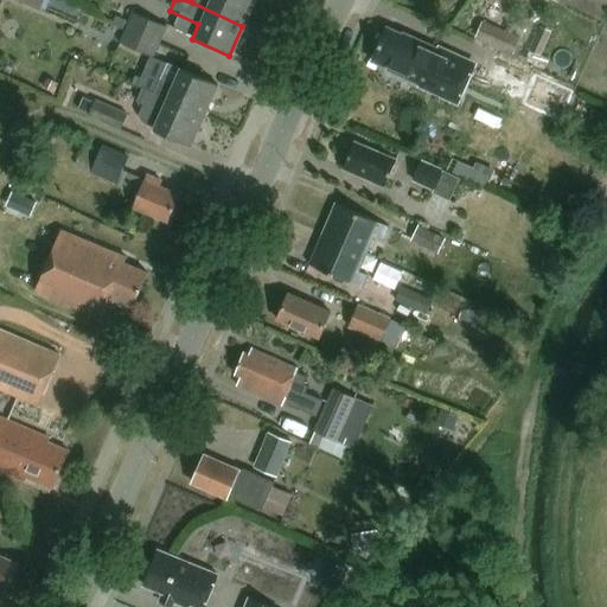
[(242,26),(254,0),(192,0),(192,2),(242,26)]
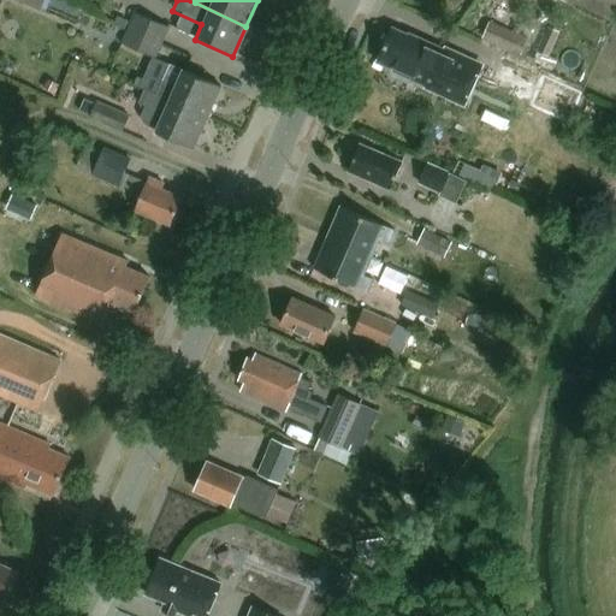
[(615,17),(615,0),(561,0),(612,25),(615,17)]
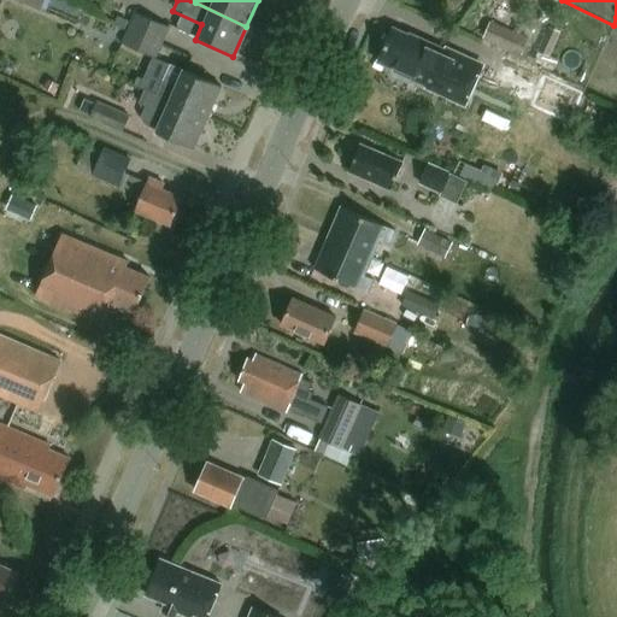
[(133,17),(125,33),(160,47),(166,31),(133,17)]
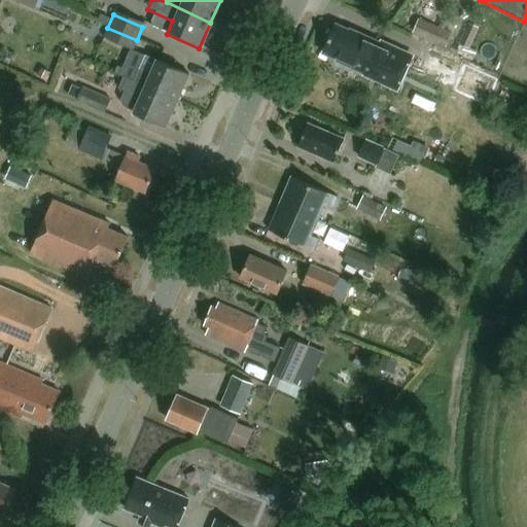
[(417,21),(413,30),(446,44),(450,35),(417,21)]
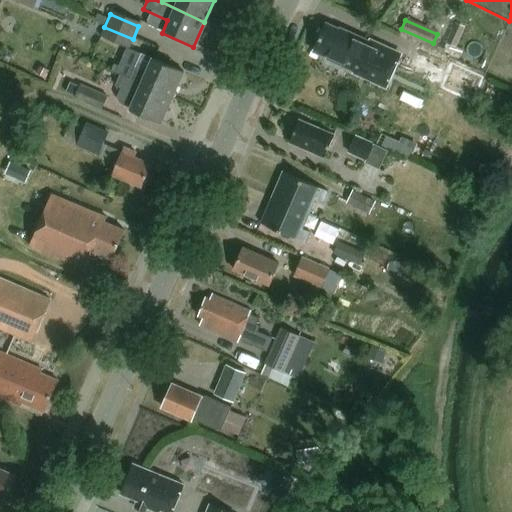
[(455,49),(465,28),(455,23),(445,44),(455,49)]
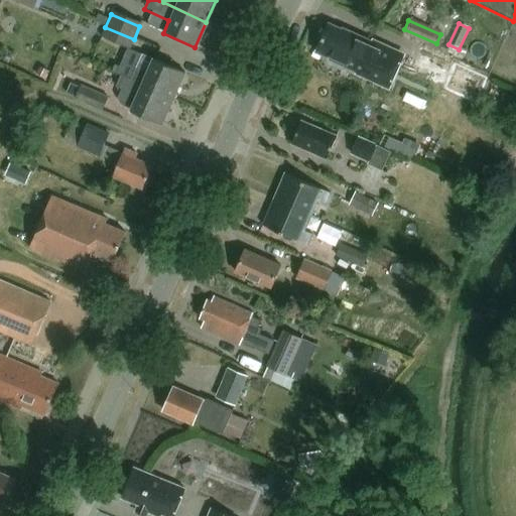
[(330,67),(341,72),(346,70),(363,78),(377,46),(343,31),(342,32),(329,26),(316,52),(331,58),(329,62),(330,67)]
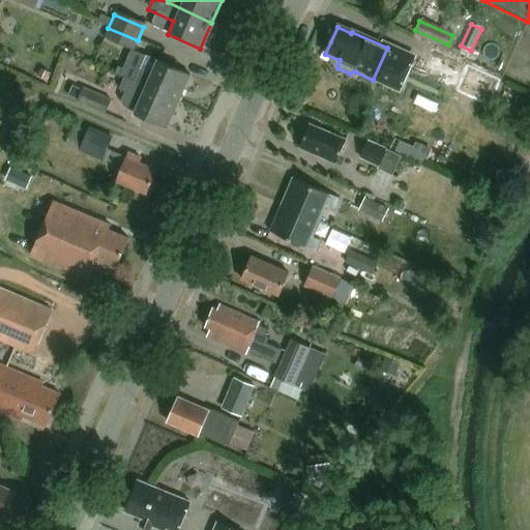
[(138,40),(108,28),(102,40),(131,54),(138,40)]
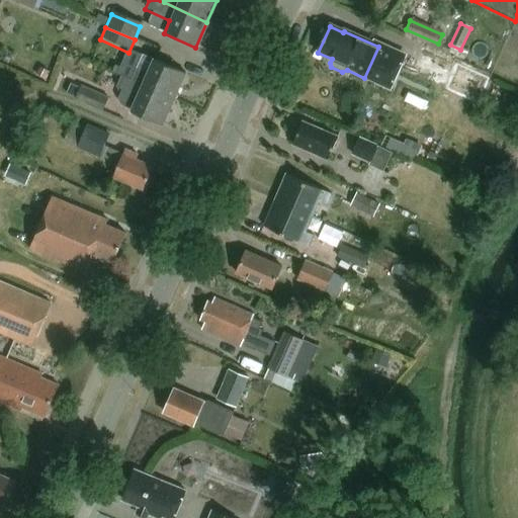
[(436,52),(428,49),(422,63),(430,67),(436,52)]
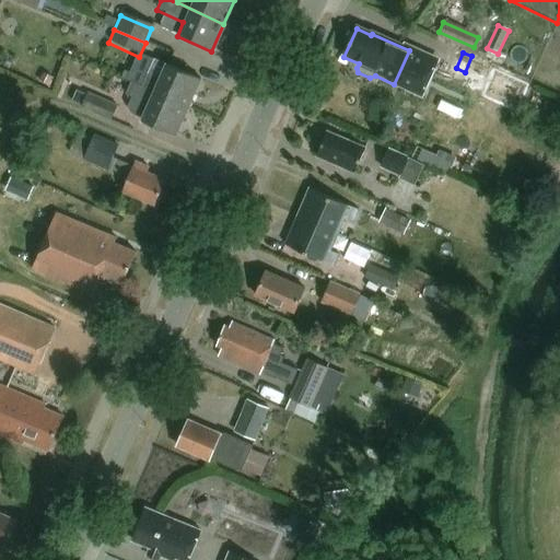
[(149,76),(142,90),(188,109),(200,82),(165,67),(160,80),(149,76)]
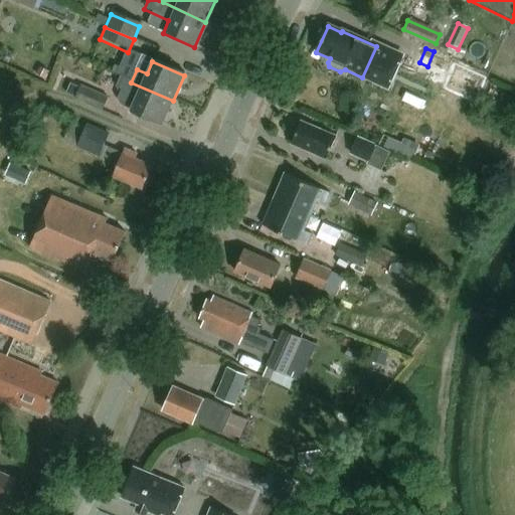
[(468,86),(474,70),(458,63),(451,77),(468,86)]
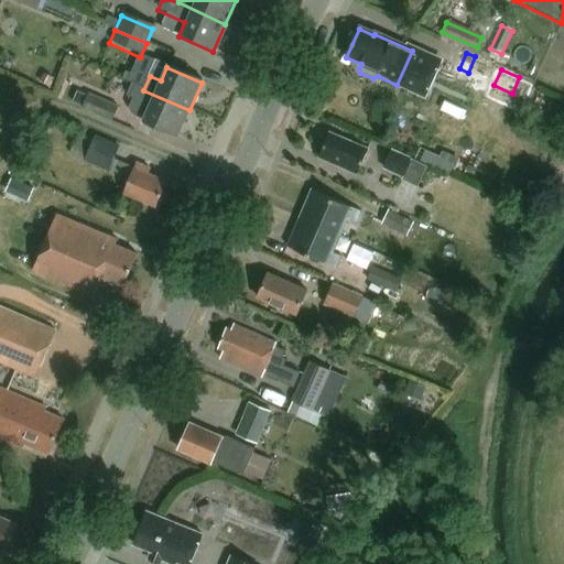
[(142,88),(145,79),(127,72),(123,80),(142,88)]
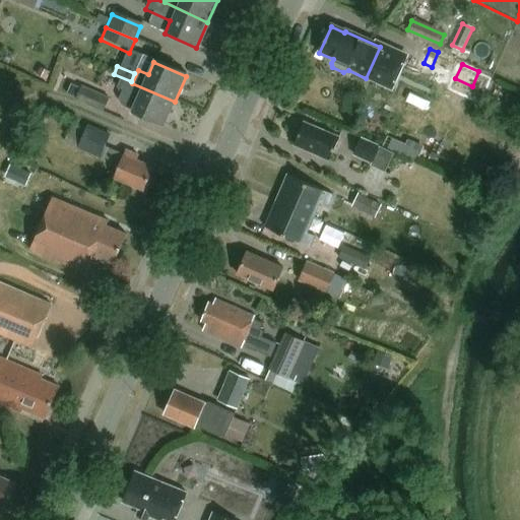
[(163,128),(175,102),(132,83),(121,78),(116,89),(122,91),(119,101),(121,108),(132,112),(131,114),(163,128)]
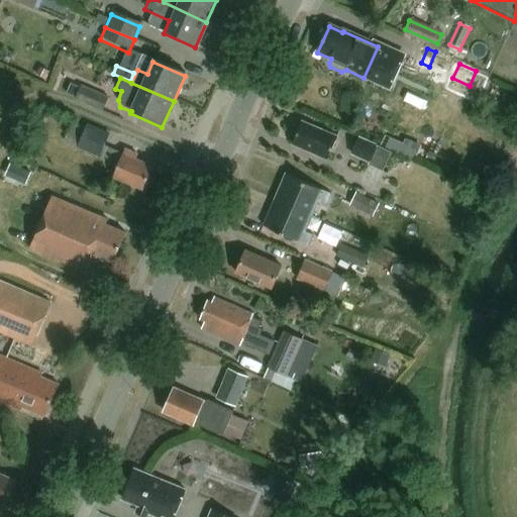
[(103,114),(108,100),(71,85),(65,98),(103,114)]
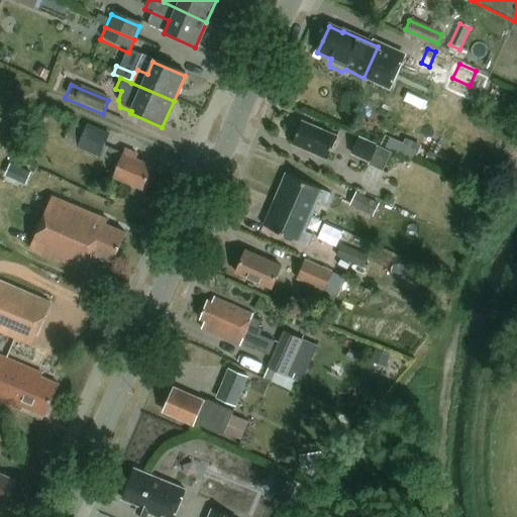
[(64,141),(100,158),(110,135),(74,119),(64,141)]
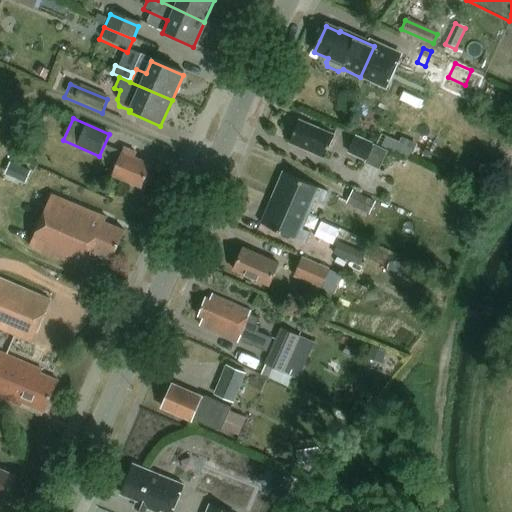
[(323,160),(333,137),(299,123),(290,145),(323,160)]
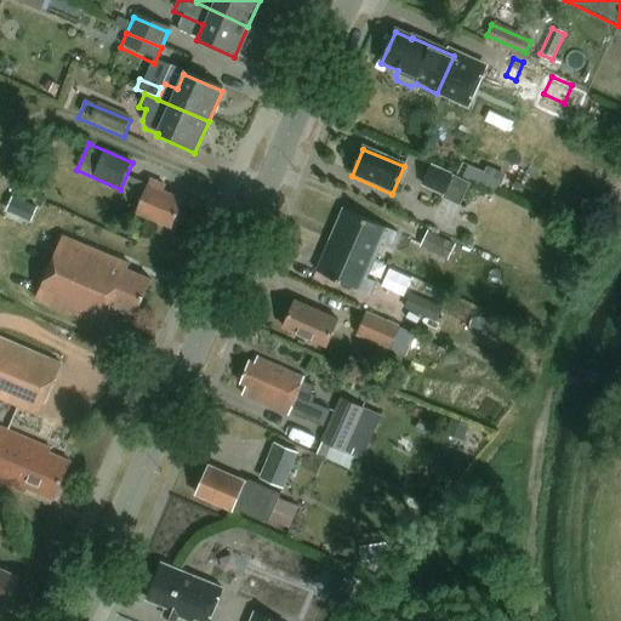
[(420,187),(443,197),(443,198),(460,206),(469,186),(453,177),(429,166),(420,187)]
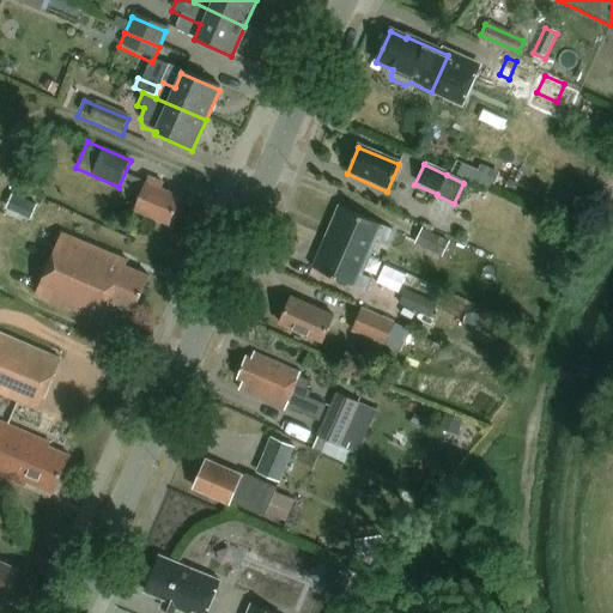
[(168,228),(178,201),(158,193),(161,186),(147,181),(133,213),(168,228)]
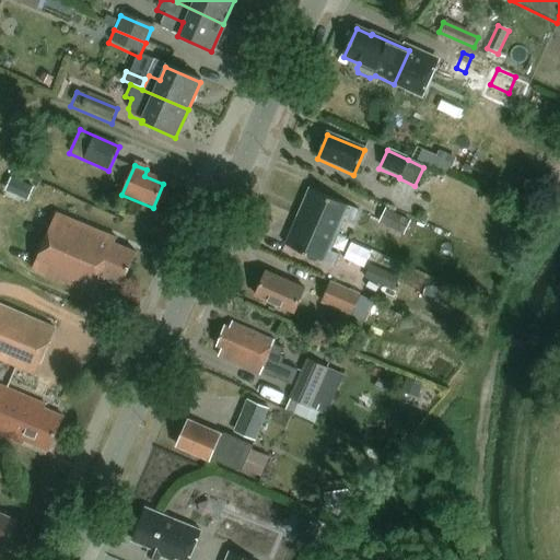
[(353,222),(358,211),(308,190),(296,219),(335,235),(342,218),(353,222)]
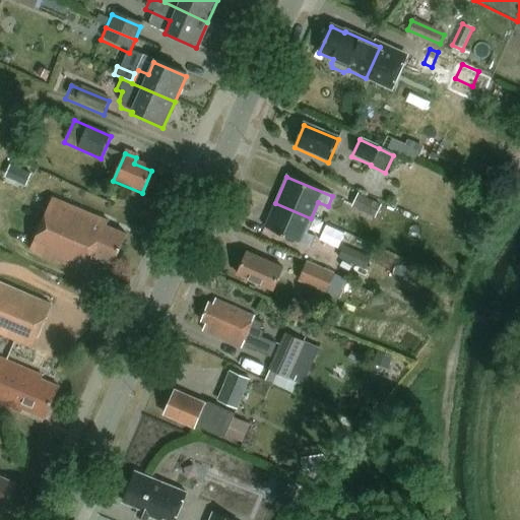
[(358,194),(351,207),(375,218),(381,206),(358,194)]
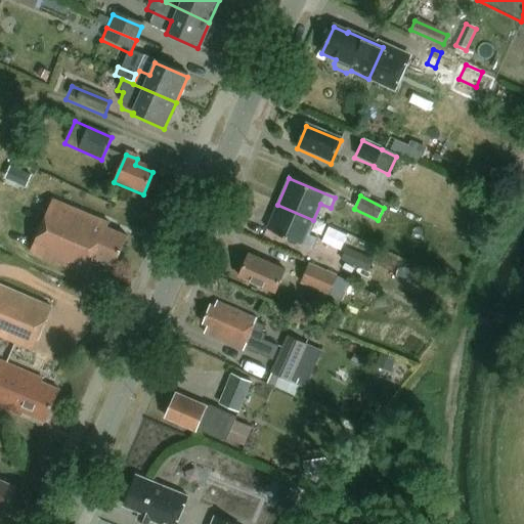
[(114,267),(126,238),(106,230),(110,224),(52,201),(30,254),(86,278),(94,259),(114,267)]
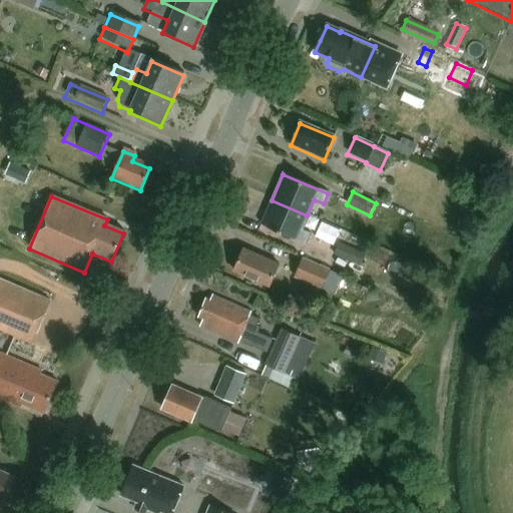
[(301,229),(307,215),(272,200),(262,225),(306,244),(311,233),(301,229)]
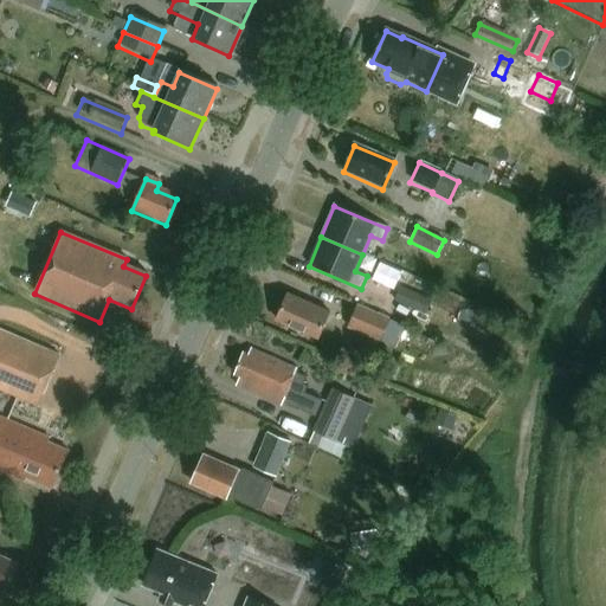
[(432,301),(401,288),(394,302),(418,313),(425,316),(432,301)]
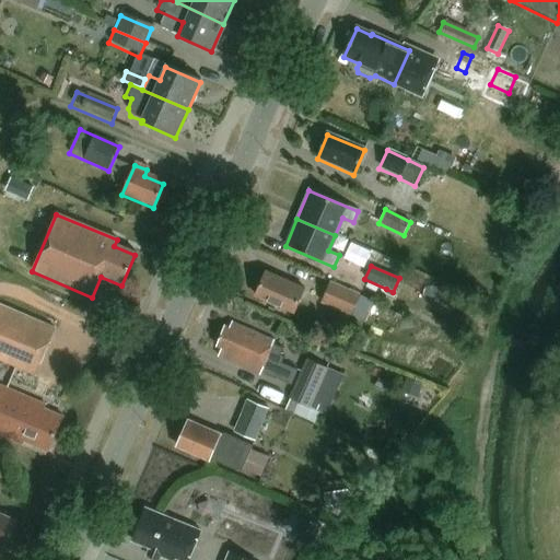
[(293,314),(303,290),(268,276),(258,299),(293,314)]
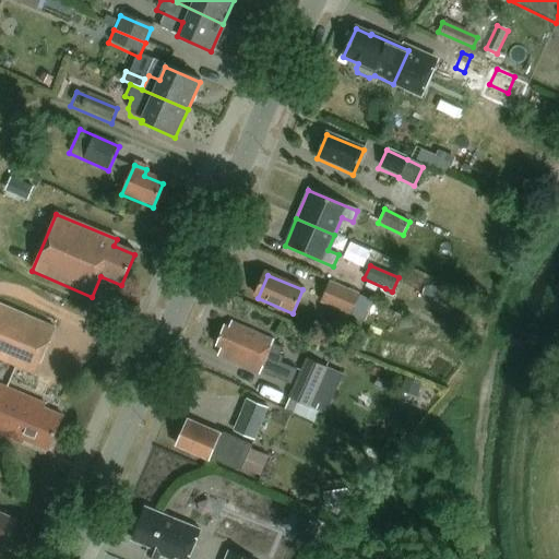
[(359,296),(330,283),(320,305),(349,319),(359,296)]
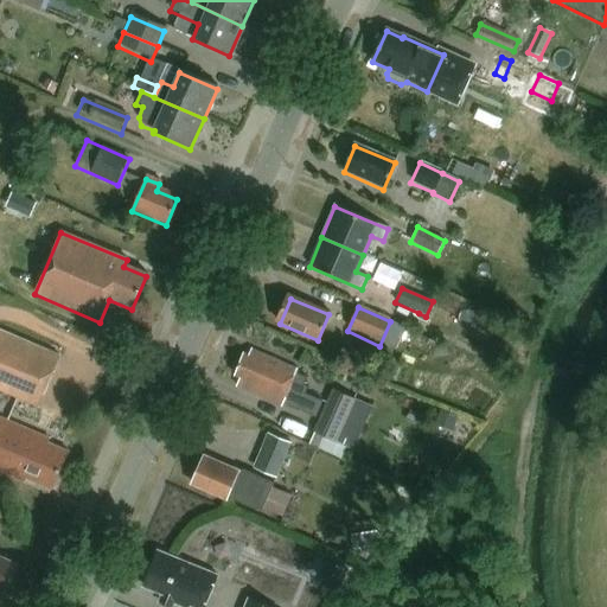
[(0,393),(38,409),(59,358),(0,333),(0,393)]
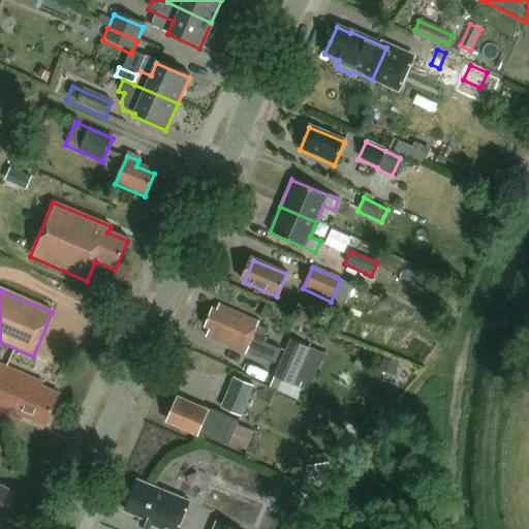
[(275,365),(281,350),(267,344),(270,338),(266,336),(269,329),(258,324),(259,322),(221,305),(217,313),(212,311),(204,328),(209,330),(206,337),(246,355),(246,353),(259,359),(260,358),(275,365)]
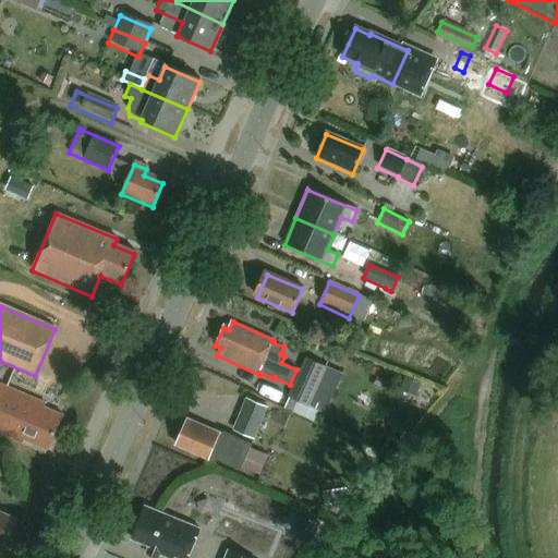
[(293,411),(314,422),(318,412),(324,414),(331,398),(317,391),(327,367),(306,359),(289,398),(298,401),(293,411)]
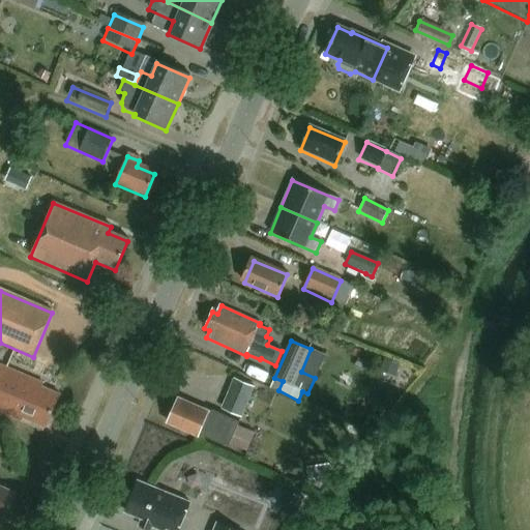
[(394,381),(402,366),(388,360),(382,375),(394,381)]
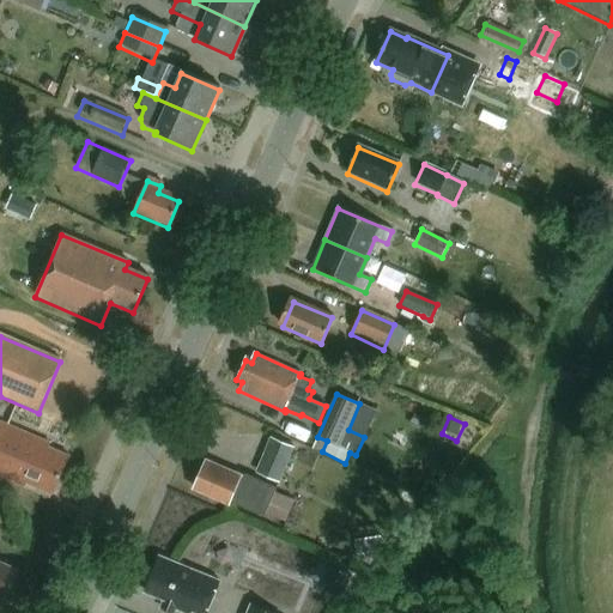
[(50,497),(66,462),(46,453),(49,447),(0,425),(0,479),(20,489),(23,485),(50,497)]
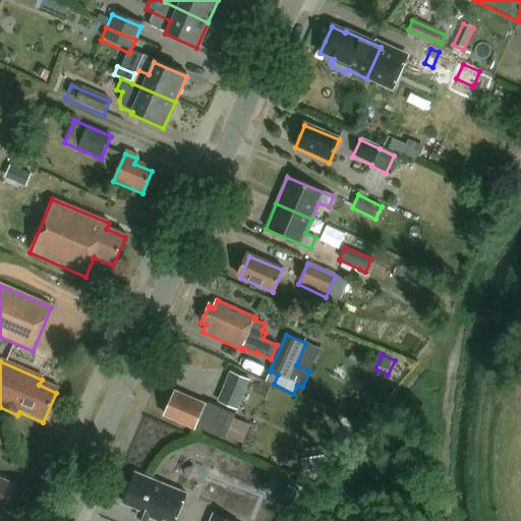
[(246,390),(225,381),(217,402),(237,410),(246,390)]
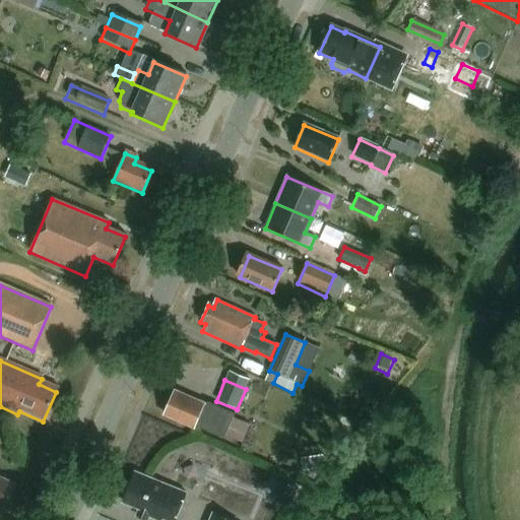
[(204,405),(173,393),(164,416),(181,423),(182,426),(188,428),(191,427),(195,429),(195,428),(224,439),(235,413),(207,403),(206,406),(204,405)]
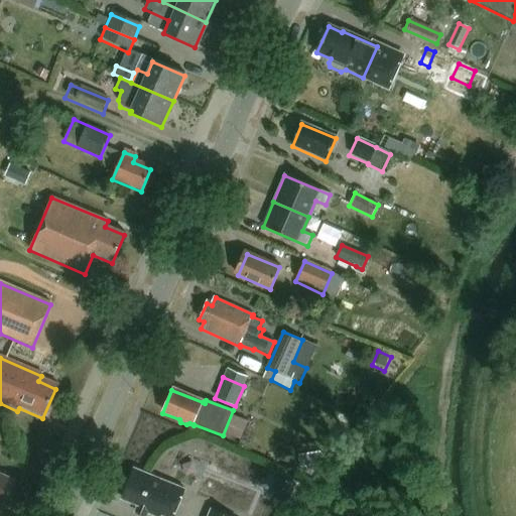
[(173,515),(184,492),(134,470),(121,500),(138,507),(136,510),(147,515),(150,515),(173,515)]
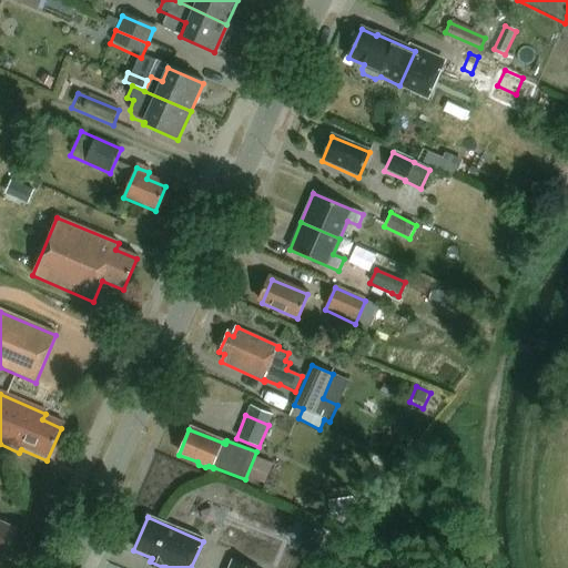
[(0,554),(4,556),(16,530),(0,523),(0,554)]
